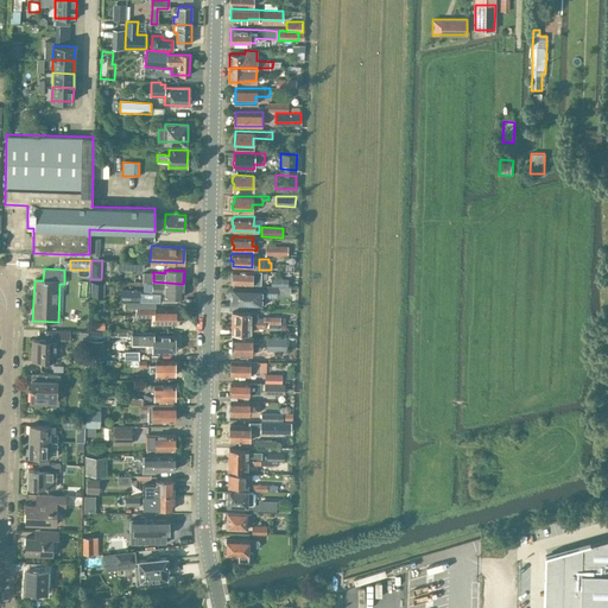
[(230,272),(230,277),(233,279),(233,283),(233,284),(261,284),(261,271),(233,270),(230,272)]
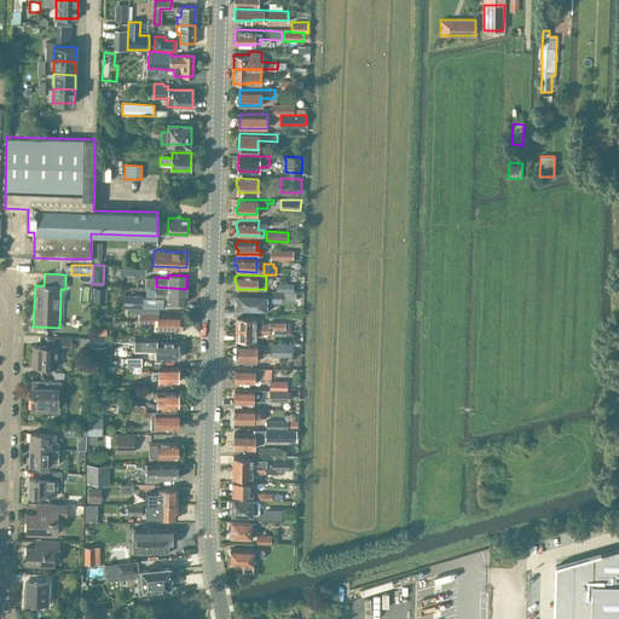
[(106,288),(93,287),(93,301),(105,302),(106,288)]
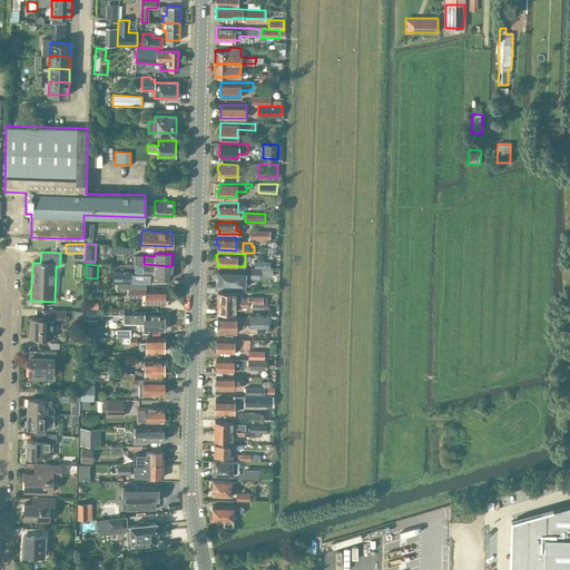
[(139,264),(138,274),(143,274),(154,275),(154,277),(172,277),(172,266),(144,264),(139,264)]
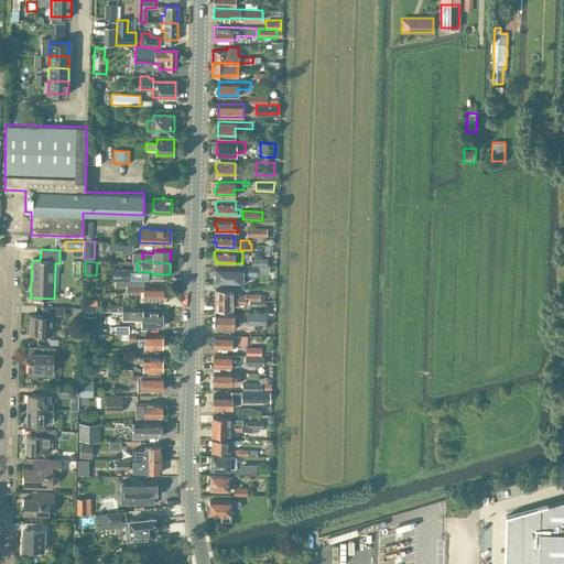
[(214,275),(214,279),(215,280),(215,281),(243,282),(247,282),(247,275),(258,277),(258,264),(251,264),(247,264),(247,269),(245,269),(217,268),(217,272),(216,272),(216,273),(214,275)]
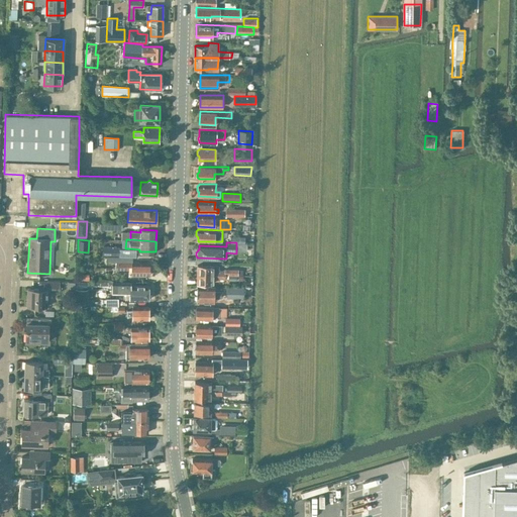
[(119,246),(106,246),(106,254),(119,255),(119,246)]
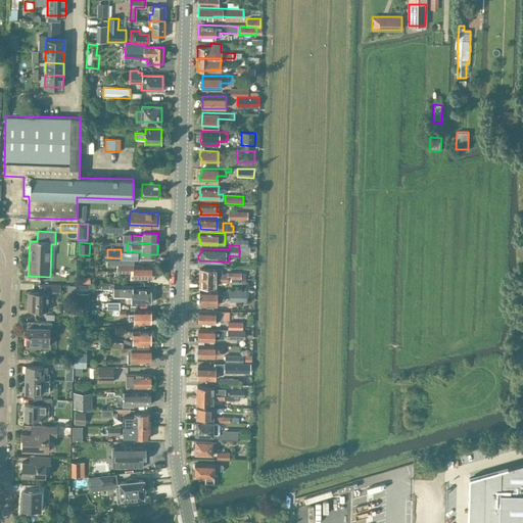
[(117,265),(117,273),(133,273),(133,279),(151,279),(151,266),(134,266),(117,265)]
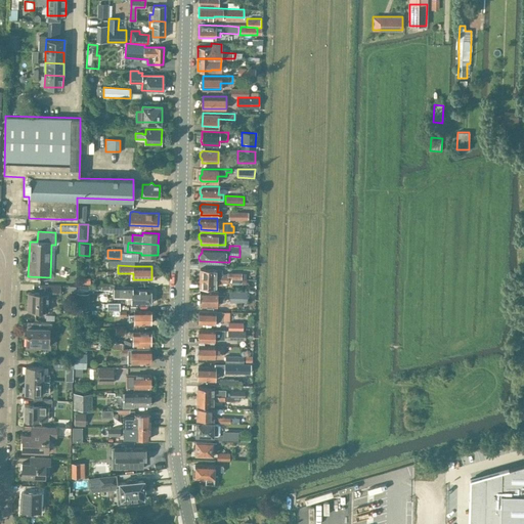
[(201,268),(200,277),(228,277),(228,273),(222,273),(222,269),(201,268)]
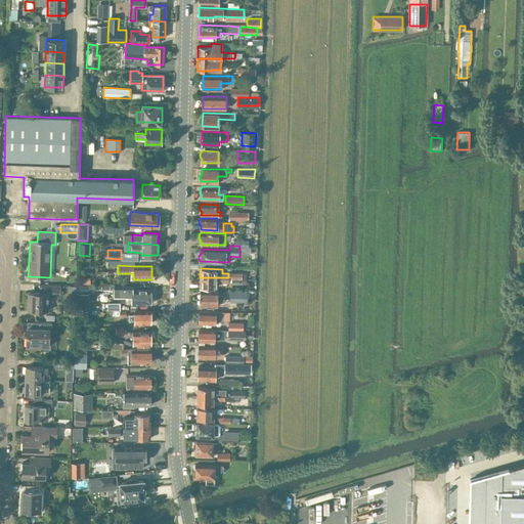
[(228,277),(200,277),(200,286),(216,287),(216,281),(228,281),(228,277)]
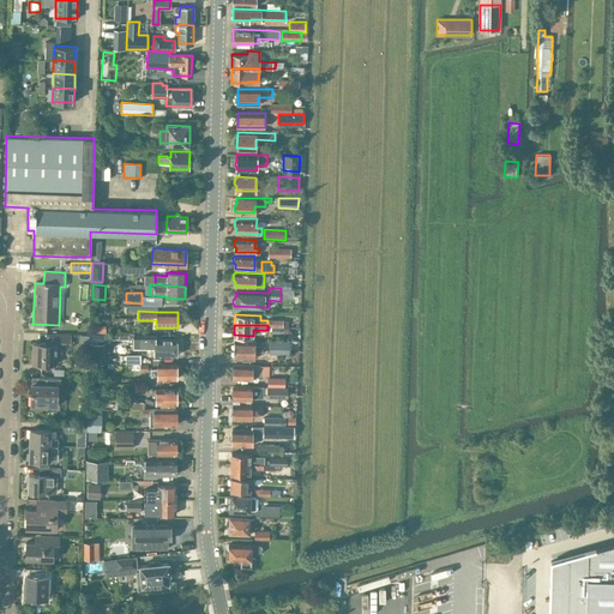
[(71,335),(46,333),(46,343),(32,343),(32,363),(55,365),(55,343),(70,344),(71,335)]
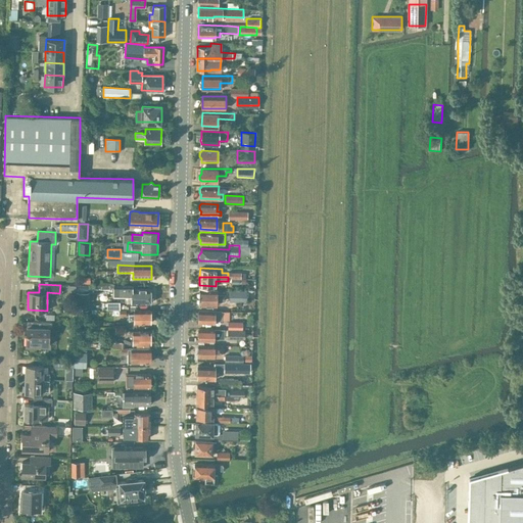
[(133,285),(113,285),(113,294),(127,294),(127,302),(150,302),(151,289),(133,289),(133,285)]
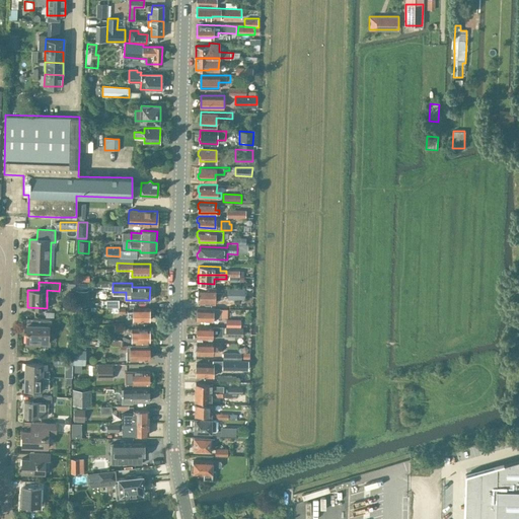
[(215,288),(198,287),(198,303),(215,303),(215,298),(222,298),(222,292),(215,292),(215,288)]
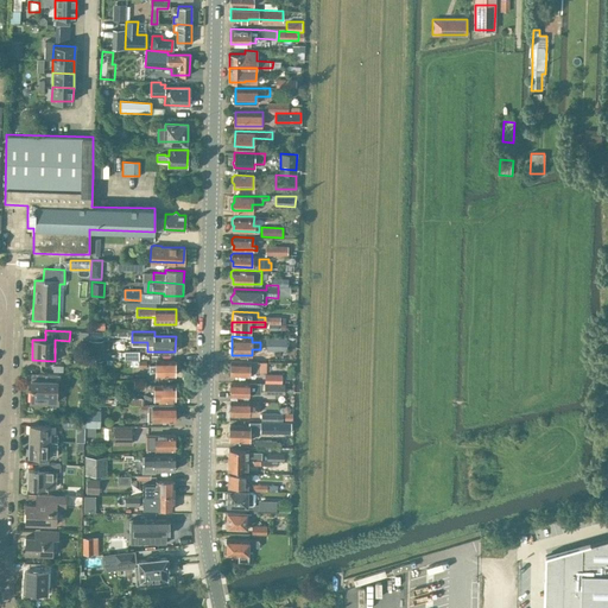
[(287,339),(268,337),(267,349),(286,350),(287,339)]
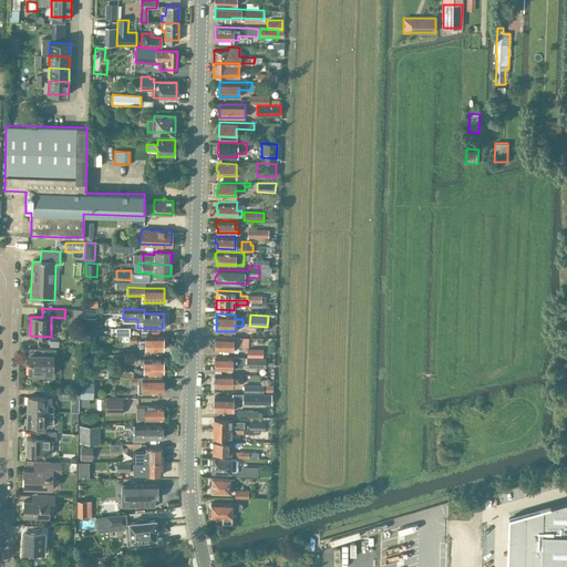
[(82,318),(82,336),(95,336),(95,318),(82,318)]
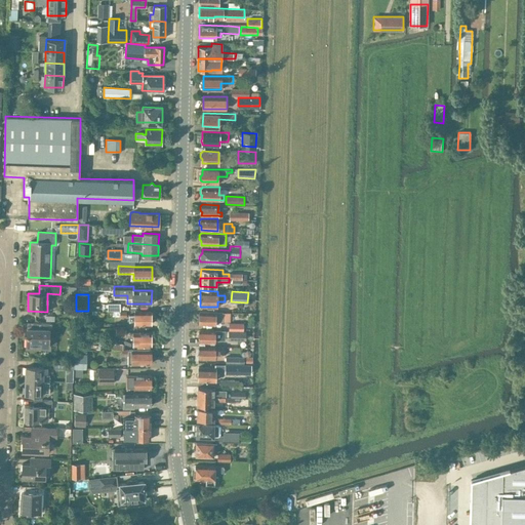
[(198,313),(198,319),(200,319),(200,323),(200,324),(215,324),(215,321),(223,321),(223,312),(200,311),(200,313),(198,313)]
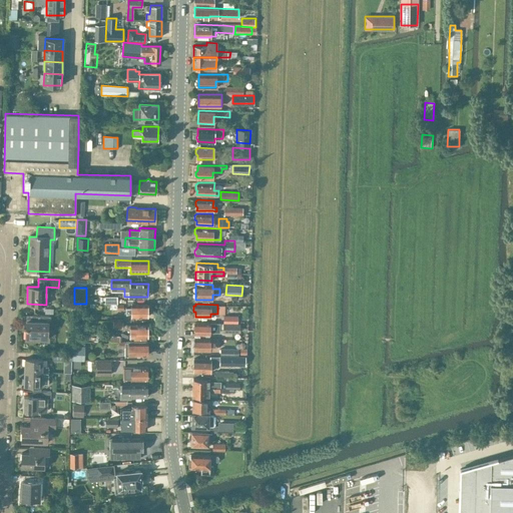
[(125,308),(125,313),(131,313),(131,317),(147,317),(147,305),(131,305),(131,308),(125,308)]
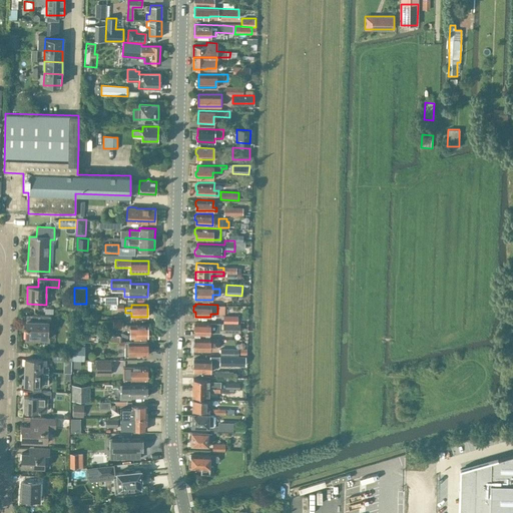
[(50,315),(32,315),(32,321),(26,321),(25,338),(47,339),(47,330),(49,330),(50,315)]
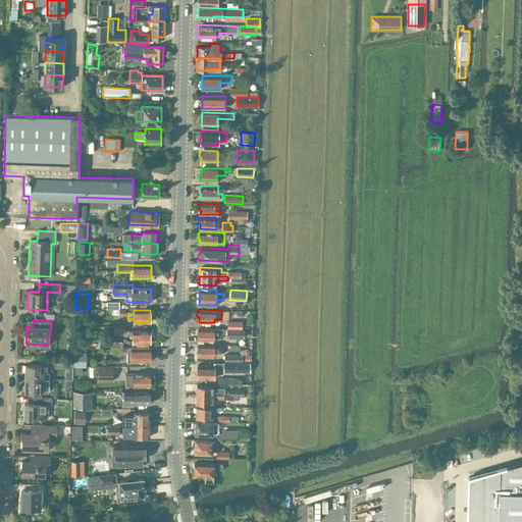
[(214,328),(199,328),(198,340),(213,340),(213,337),(223,338),(224,328),(214,328)]
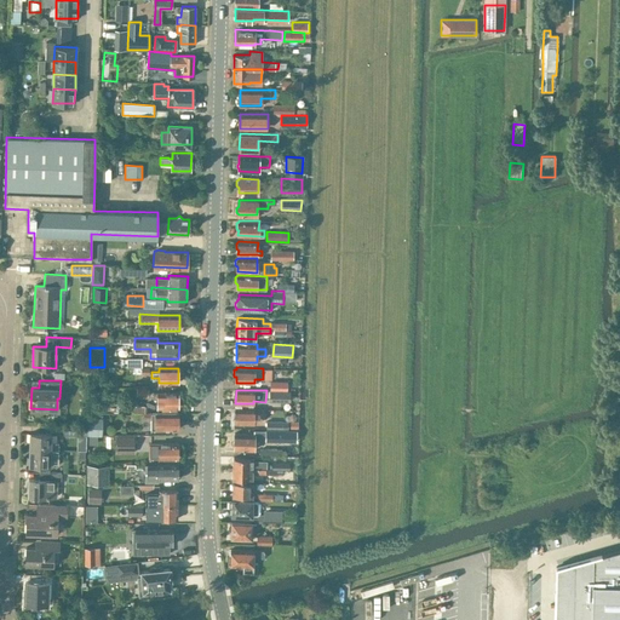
[(291,391),(269,390),(269,401),(290,402),(291,391)]
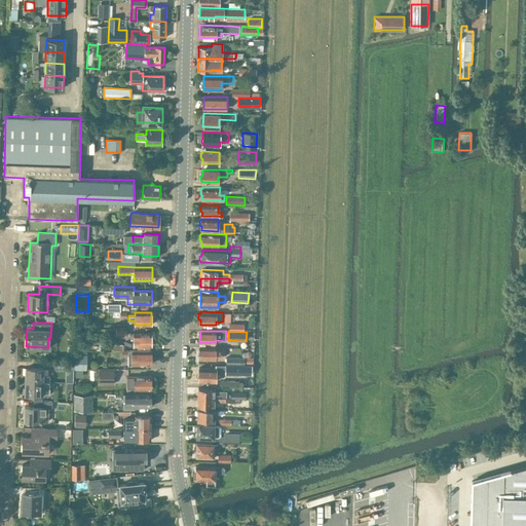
[(151,333),(129,333),(129,338),(134,338),(134,345),(151,345),(151,333)]
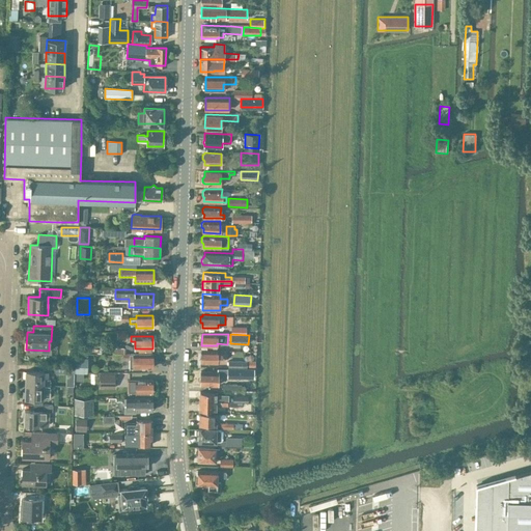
[(218,351),(201,350),(201,362),(217,362),(217,360),(222,360),(222,354),(218,354),(218,351)]
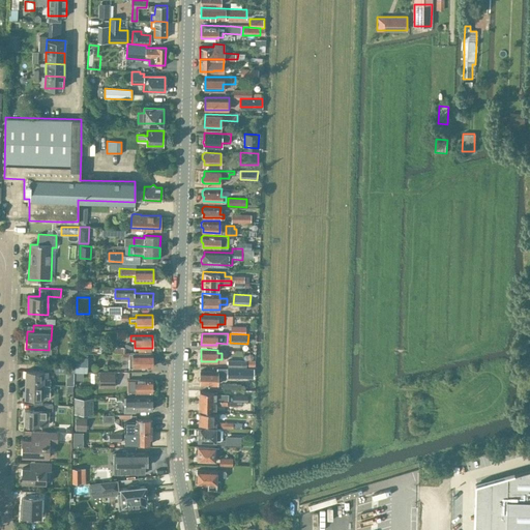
[(152,353),(123,353),(123,357),(129,357),(128,365),(152,366),(152,353)]
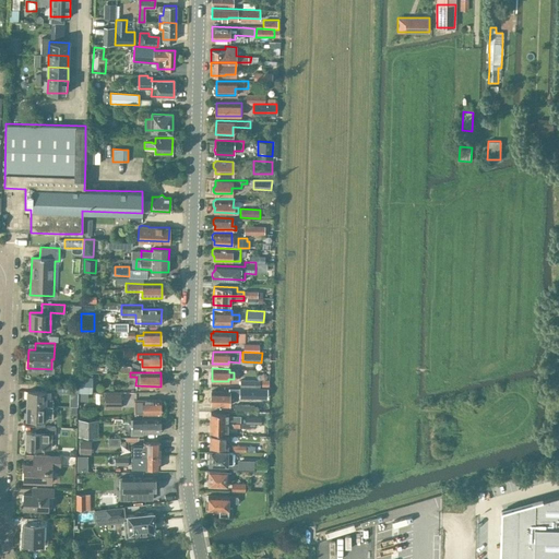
[(92,377),(80,377),(79,391),(92,391),(92,377)]
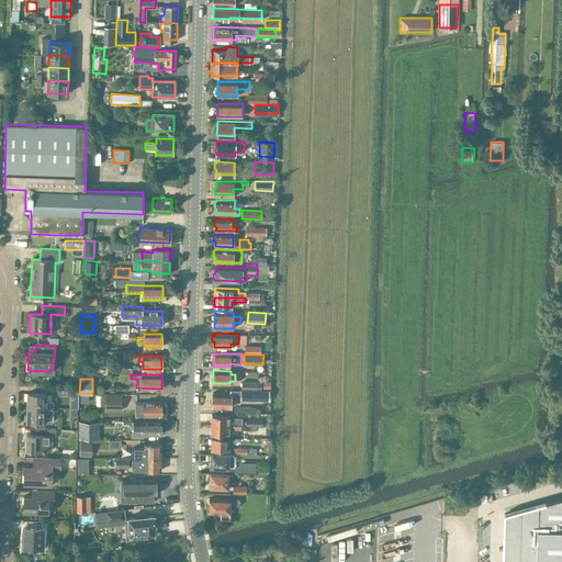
[(238,391),(231,390),(231,393),(213,392),(212,406),(231,407),(231,397),(238,397),(238,391)]
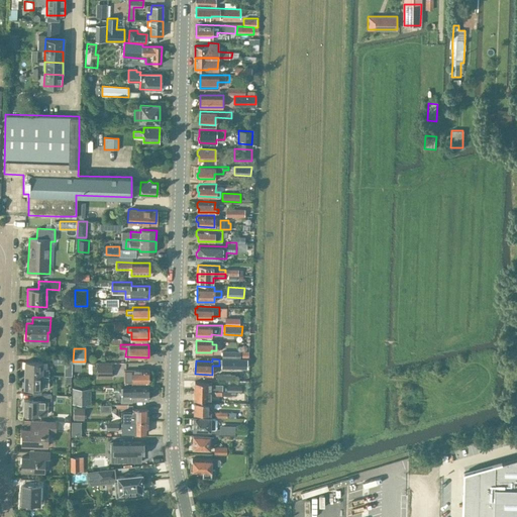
[(221,358),(221,367),(221,368),(247,369),(247,358),(221,358)]
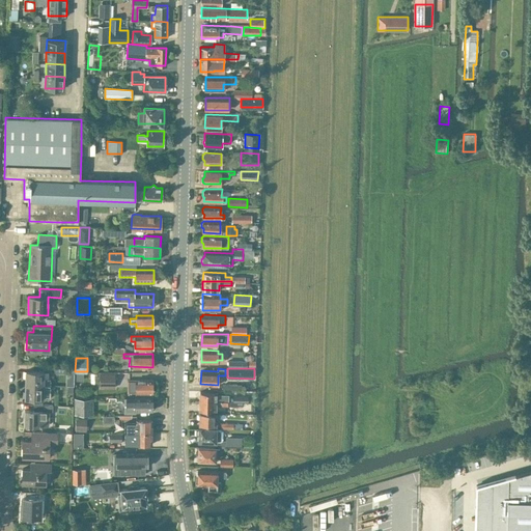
[(25,371),(25,385),(50,386),(50,380),(44,380),(44,371),(25,371)]
